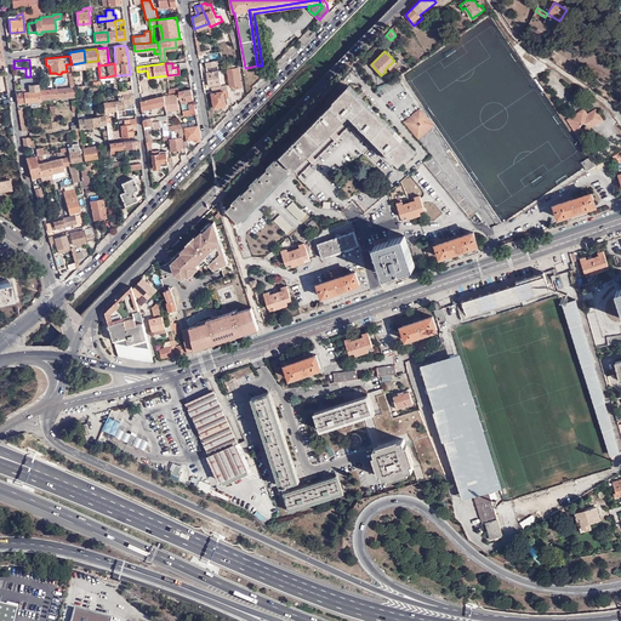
[(221,84),(217,64),(206,67),(208,72),(206,73),(209,86),(221,84)]
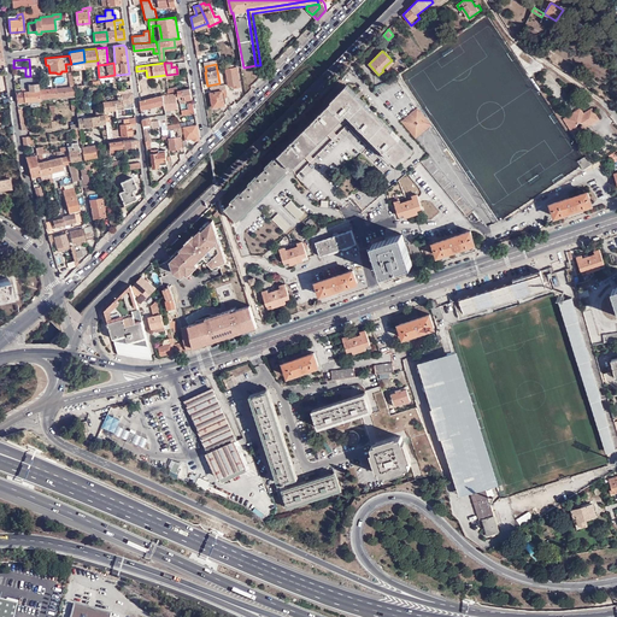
[(233,66),(233,64),(224,65),(228,86),(234,86),(234,87),(240,86),(236,66),(233,66)]
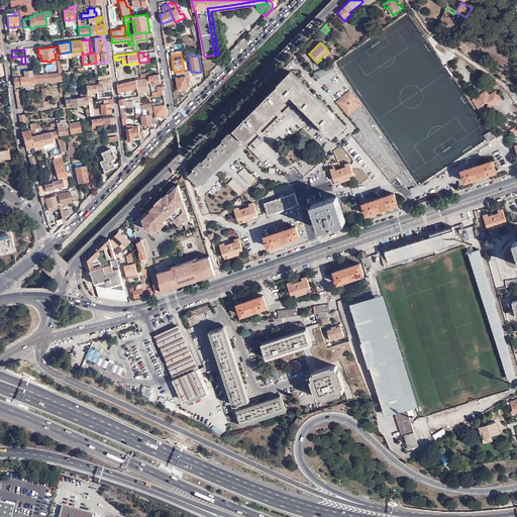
[(60,73),(46,74),(47,81),(48,81),(63,79),(62,72),(60,73)]
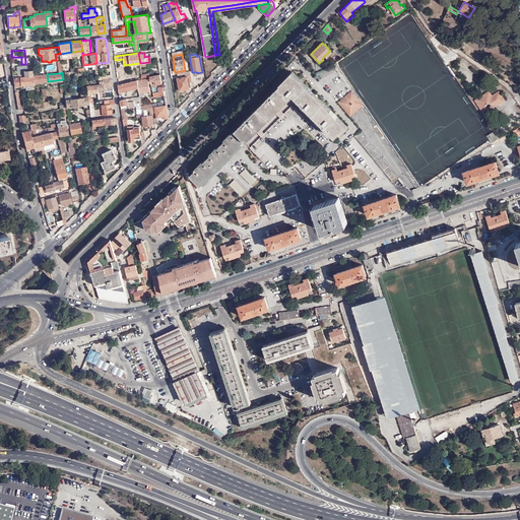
[(112,89),(110,73),(98,74),(99,79),(99,83),(99,84),(102,83),(103,90),(112,89)]
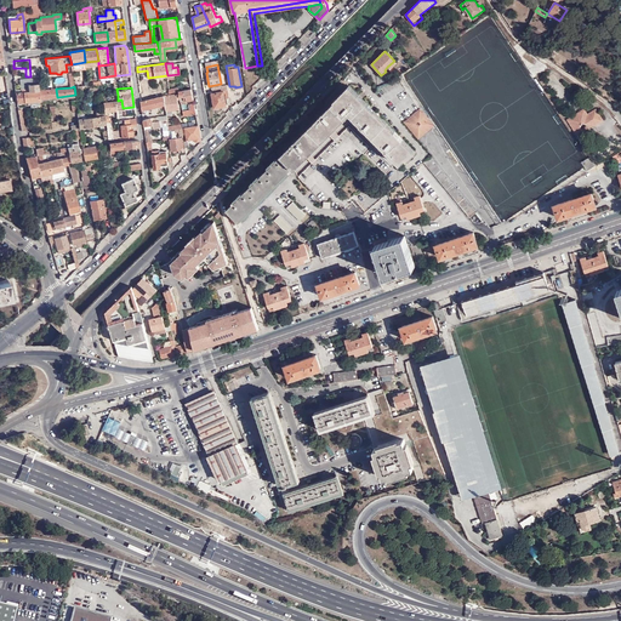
[(337,100),(281,154),(292,165),(294,166),(294,167),(307,155),(330,132),(349,112),(400,161),(411,151),(399,138),(377,115),(365,104),(366,103),(360,97),(351,87),(337,101),(337,100)]
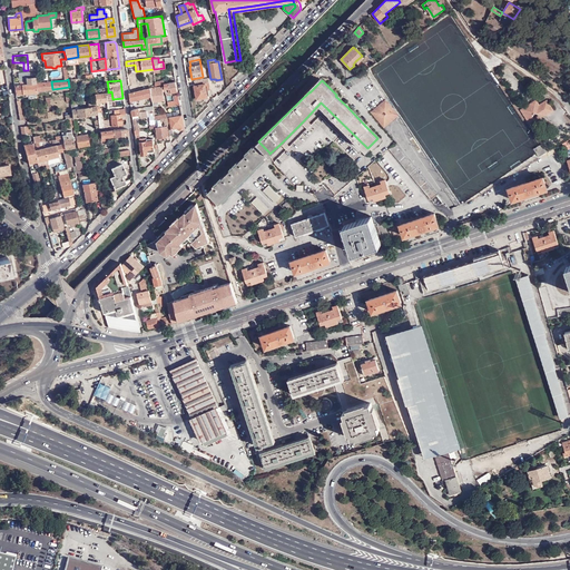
[(51,81),(37,82),(36,82),(37,91),(50,89),(52,89),(51,81)]
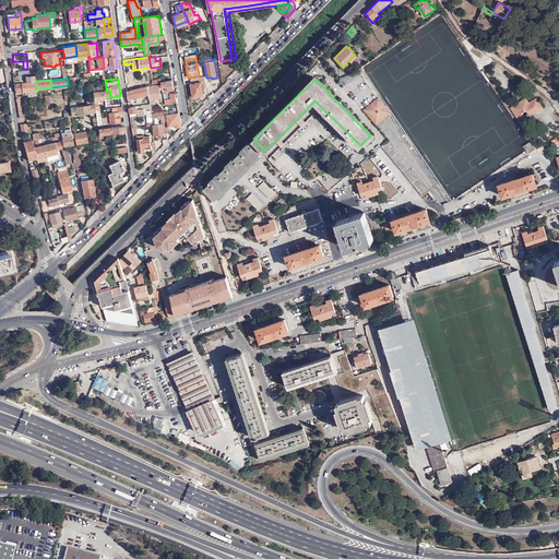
[(173,80),(162,83),(163,90),(163,92),(168,91),(174,90),(173,80)]
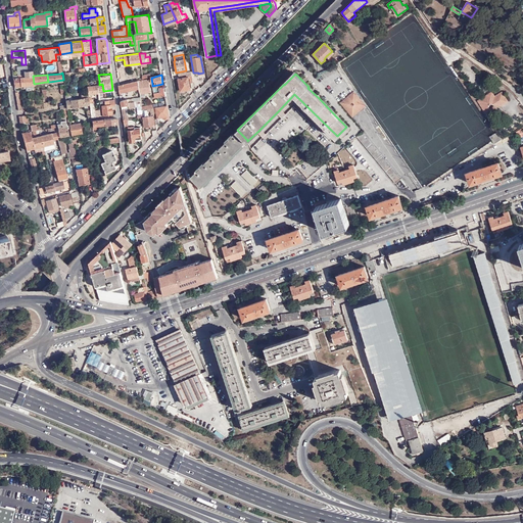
[(19,77),(13,78),(14,87),(20,86),(34,85),(34,84),(33,76),(19,77)]
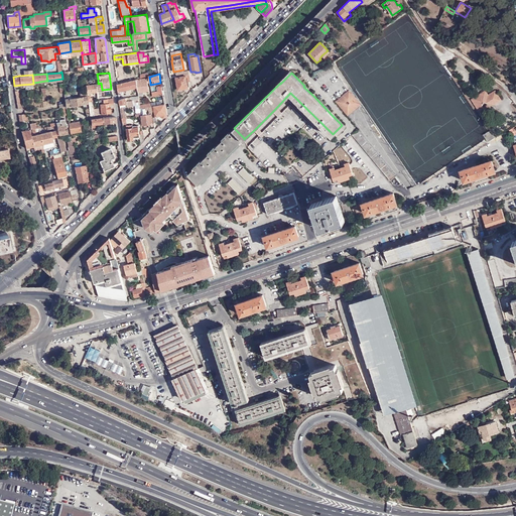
[(187,82),(189,81),(188,75),(185,75),(185,76),(175,78),(177,90),(187,88),(186,78),(187,78),(187,82)]
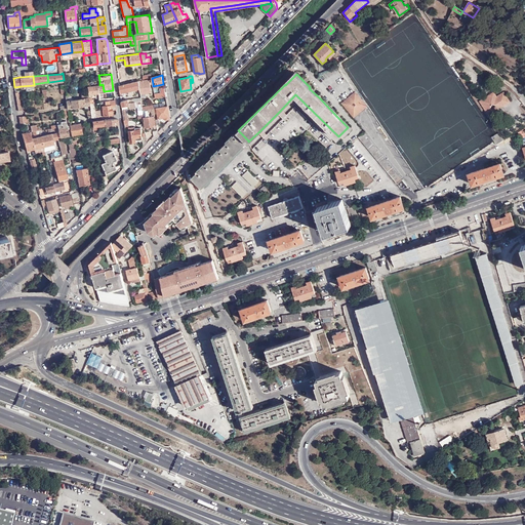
[(153,84),(152,78),(138,81),(139,89),(139,92),(151,90),(151,85),(153,84)]
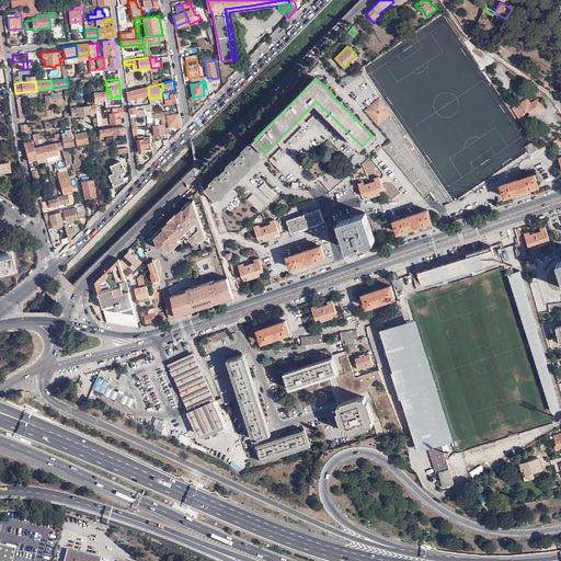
[(127,91),(129,103),(134,103),(133,99),(149,95),(148,87),(127,91)]
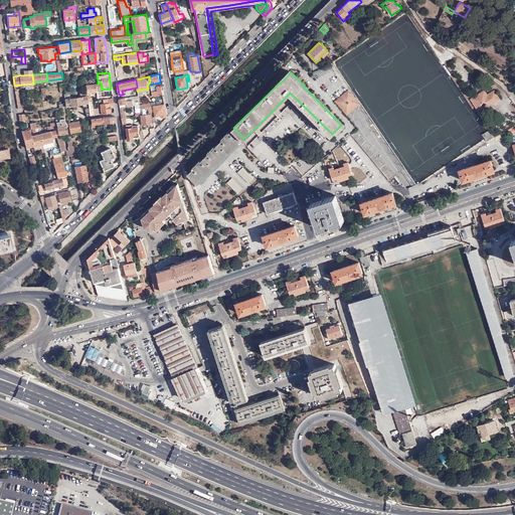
[(87,92),(102,90),(101,82),(98,83),(86,84),(87,92)]
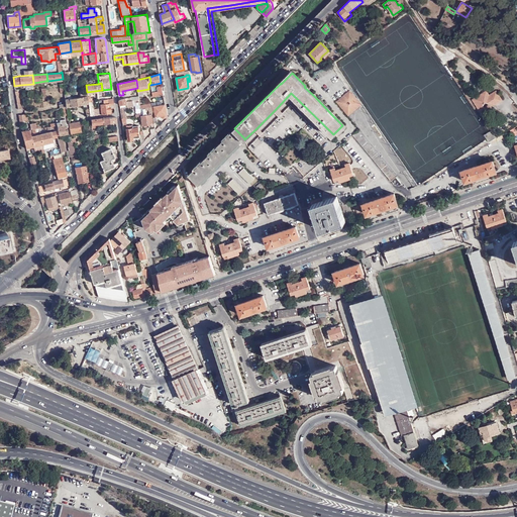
[(152,97),(164,95),(162,84),(160,85),(159,86),(160,92),(151,93),(152,97)]
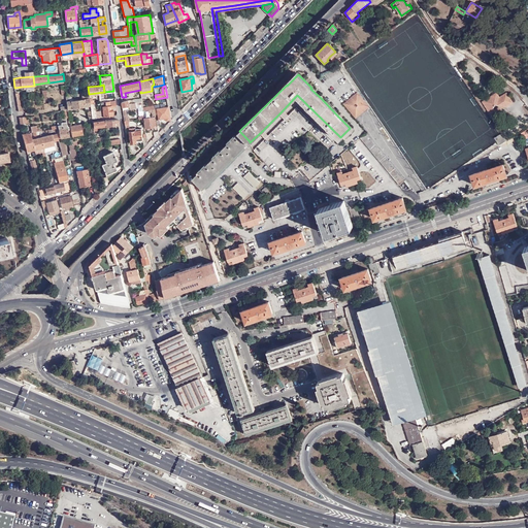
[(358,92),(343,103),(356,119),(369,106),(358,92)]
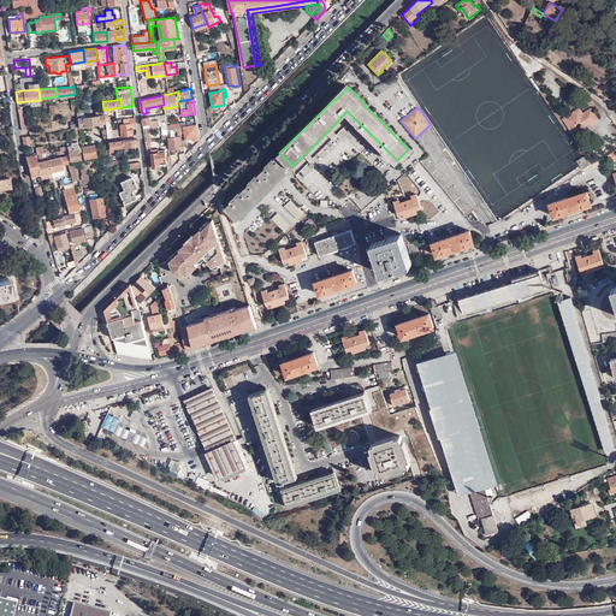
[(591,119),(592,123),(598,119),(591,108),(584,113),(580,108),(564,119),(574,135),(579,131),(576,128),(575,128),(576,123),(579,124),(579,122),(585,123),(591,119)]
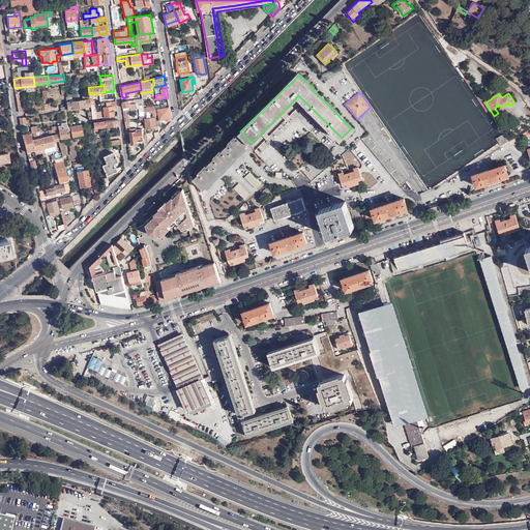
[(66,100),(66,102),(67,109),(68,115),(70,115),(70,108),(90,106),(90,104),(89,94),(80,95),(80,98),(66,100)]
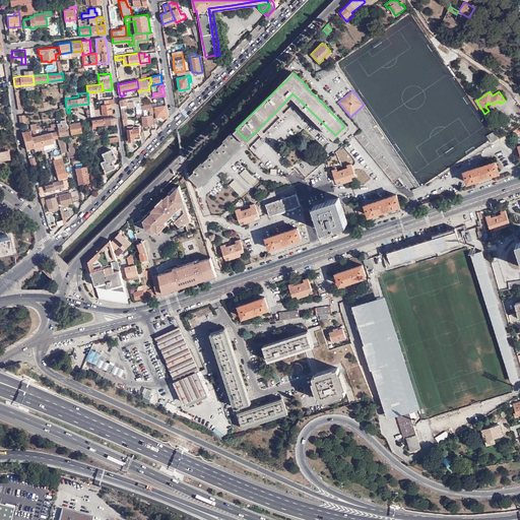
[(128,108),(135,107),(134,105),(134,101),(127,102),(127,99),(120,100),(121,106),(128,105),(128,108)]
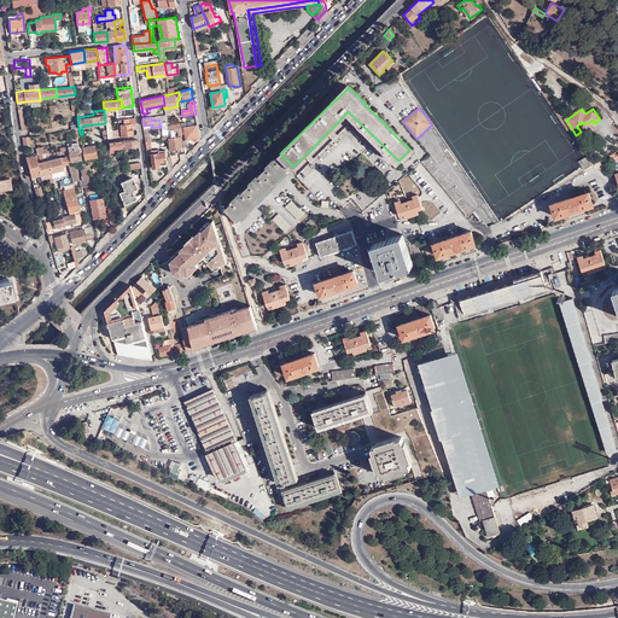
[(121,135),(132,135),(130,122),(121,123),(120,124),(121,135)]
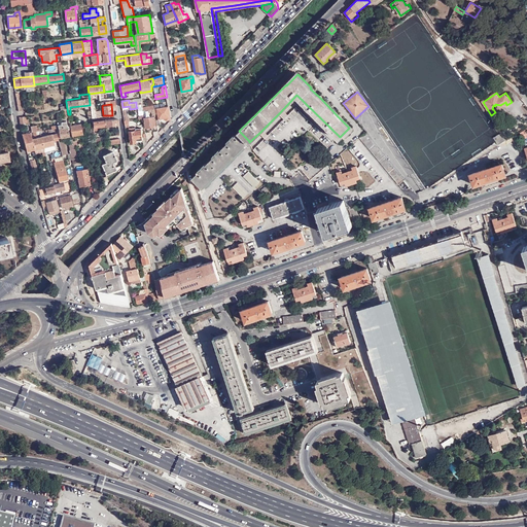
[(166,119),(170,118),(168,106),(153,108),(154,111),(154,113),(157,113),(159,116),(155,116),(157,129),(160,127),(159,118),(165,117),(166,119)]
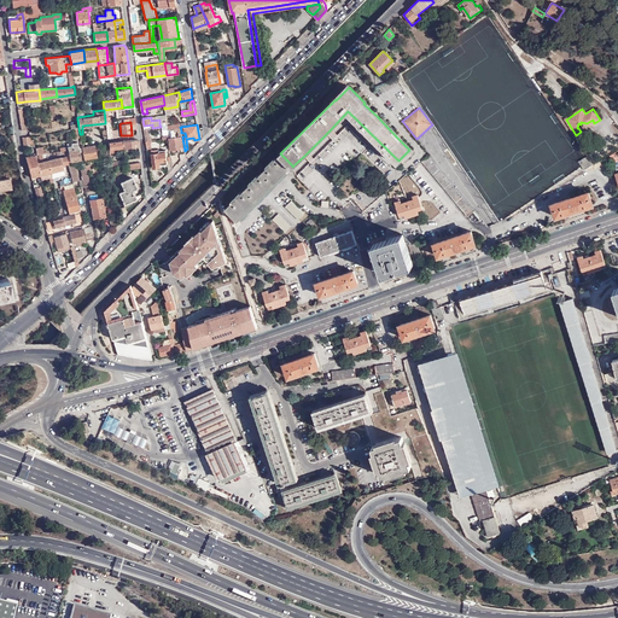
[(29,135),(22,136),(23,145),(34,143),(33,139),(29,139),(29,135)]
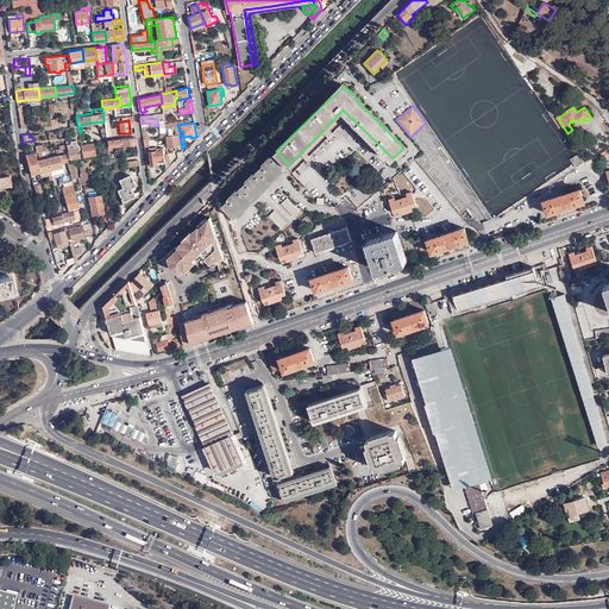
[(180,146),(177,133),(167,136),(169,148),(180,146)]
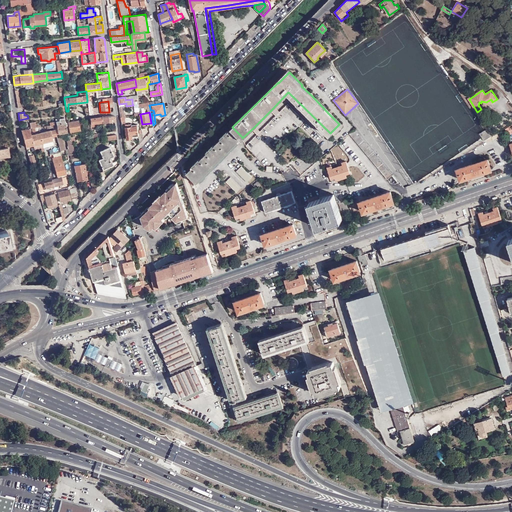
[(59,120),(55,120),(58,133),(66,131),(63,117),(58,117),(59,120)]
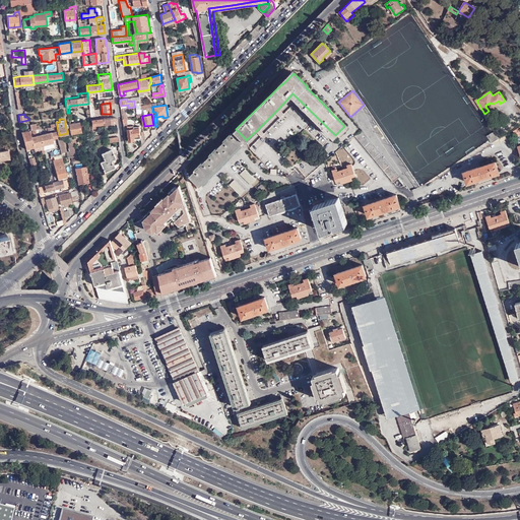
[(79,121),(68,123),(70,133),(80,131),(79,121)]
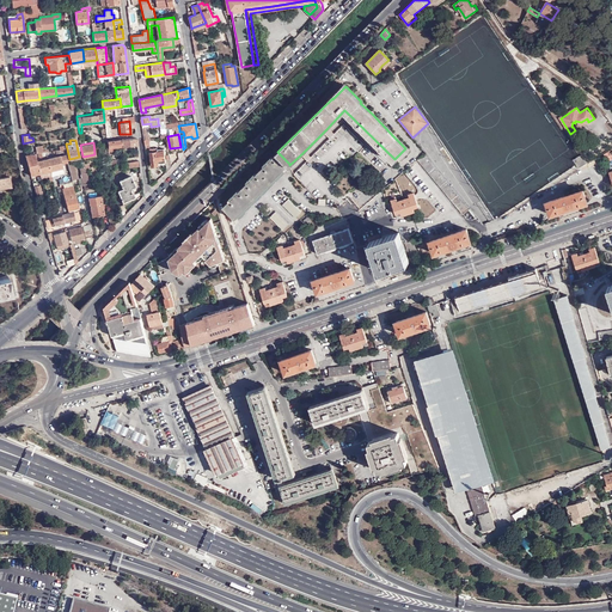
[(166,161),(167,171),(171,166),(170,158),(165,158),(164,147),(157,148),(157,147),(150,148),(152,165),(158,165),(158,161),(166,161)]
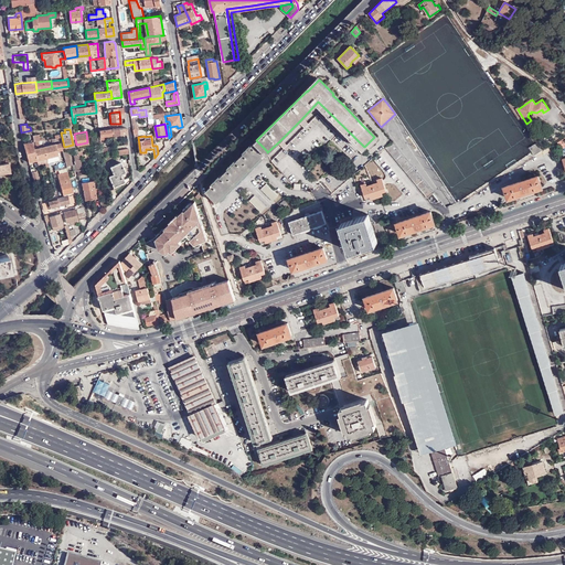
[(266,150),(256,140),(252,146),(251,145),(243,152),(244,153),(236,161),(235,160),(227,169),(228,169),(221,177),(220,176),(212,184),(213,185),(206,192),(217,202),(226,193),(241,179),(255,163),(256,162),(267,151),(266,150)]
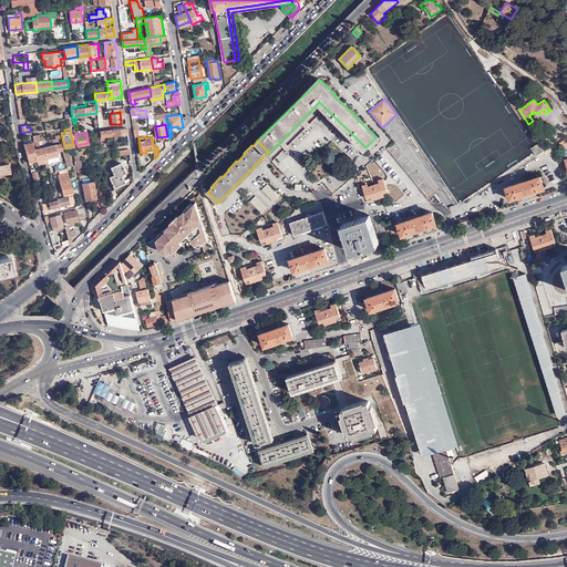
[(29,142),(22,143),(26,153),(33,150),(31,142),(29,142)]
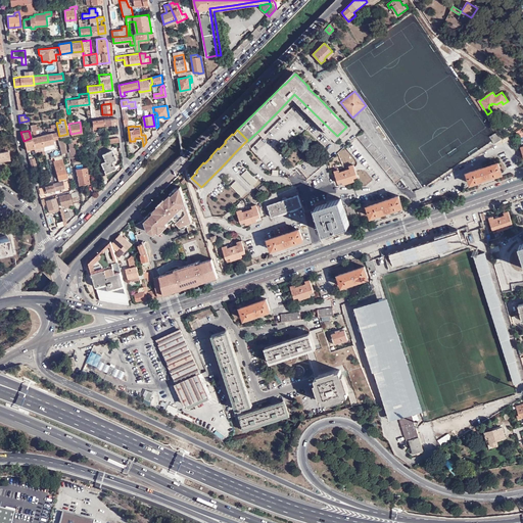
[(55,148),(53,143),(54,143),(53,139),(57,138),(57,137),(55,132),(40,136),(42,145),(42,146),(43,146),(44,151),(44,150),(55,148)]
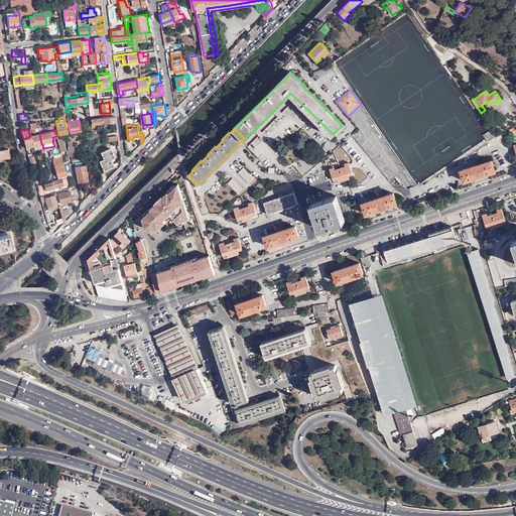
[(390,180),(396,175),(384,160),(358,130),(352,135),(390,180)]
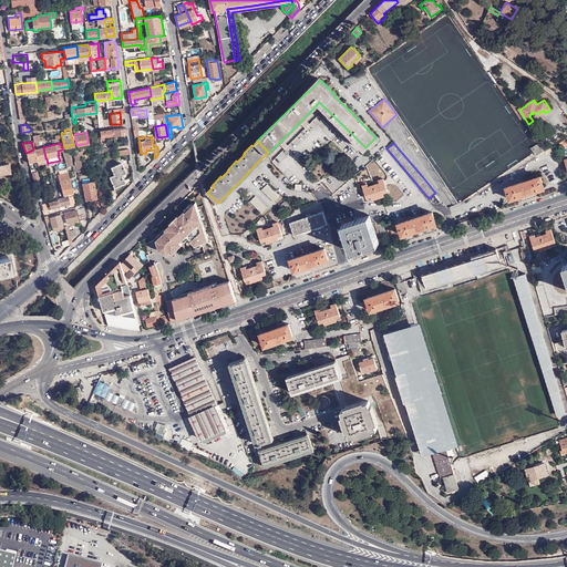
[(539,143),(532,148),(536,156),(544,151),(539,143)]
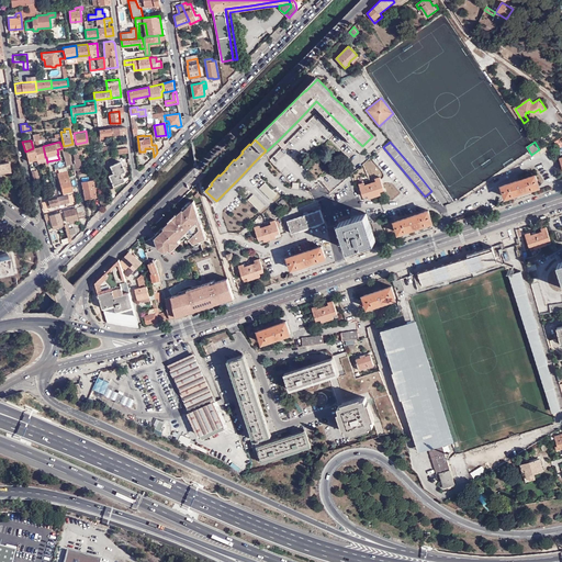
[(45,157),(45,156),(43,146),(33,149),(36,159),(45,157)]
